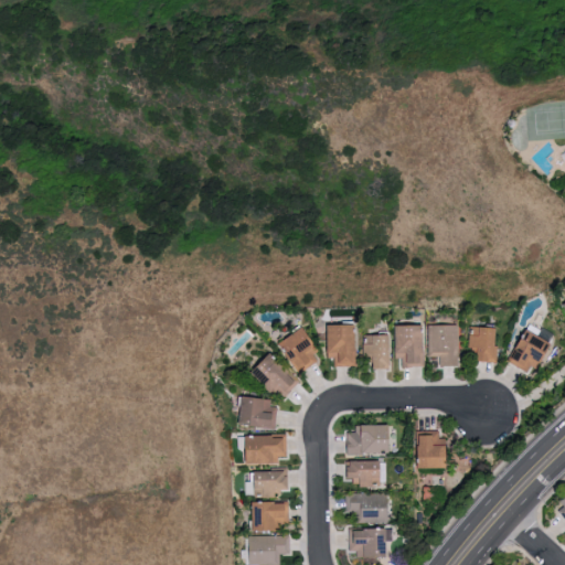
[(359,365),(358,323),(329,324),(330,358),(336,358),(336,365),(359,365)]
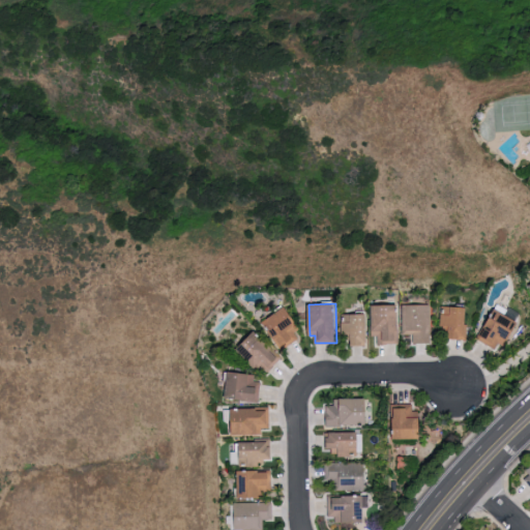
[(429,303),(402,304),(403,333),(411,333),(411,343),(430,342),(429,303)]
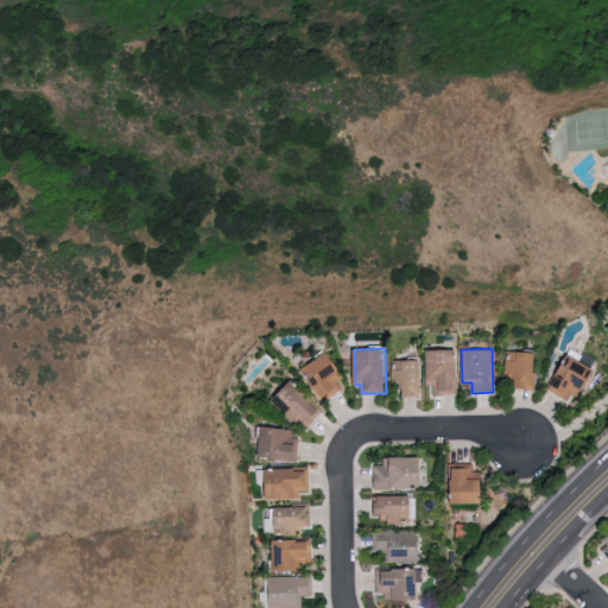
[(428,349),(429,394),(457,394),(457,349),(428,349)]
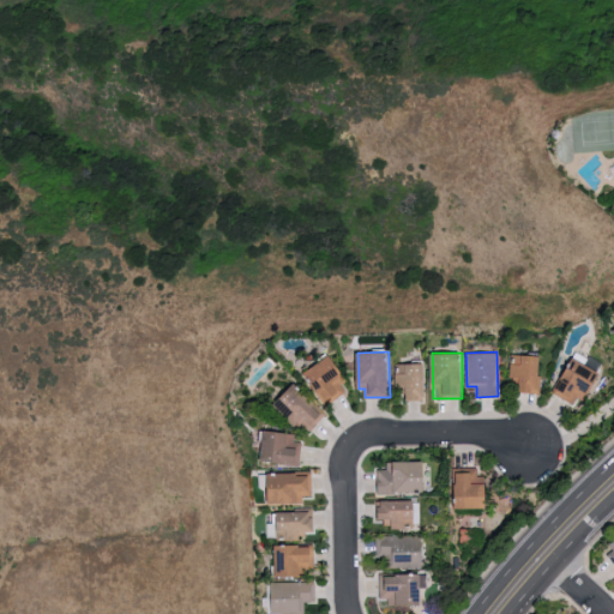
[(523,392),(541,392),(542,355),(512,354),(511,378),(523,378),(523,392)]
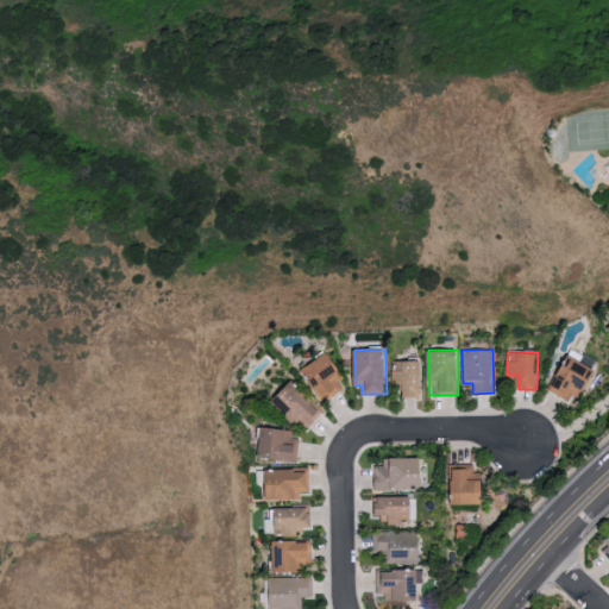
[(338,381),(345,377),(332,352),(306,365),(324,400),(343,389),(338,381)]
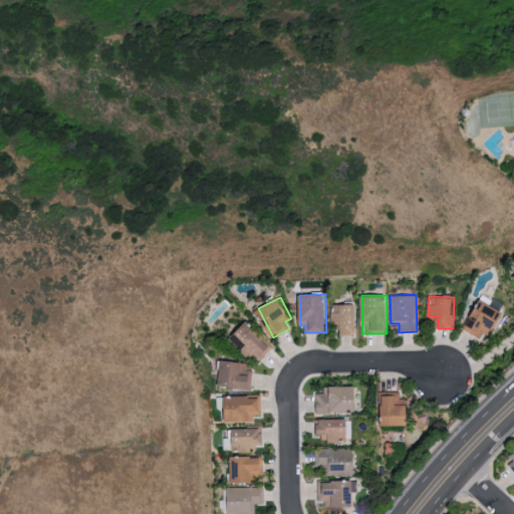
[(502,308),(478,298),(466,329),(490,339),(502,308)]
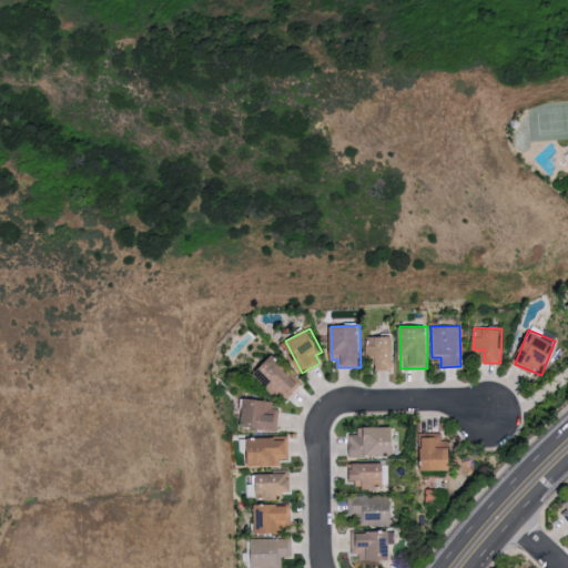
[(393,335),(366,336),(367,357),(377,357),(377,369),(394,369),(393,335)]
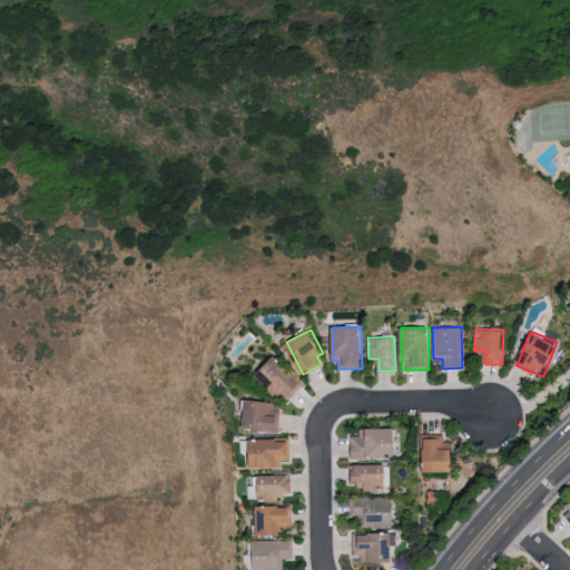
[(285,389),(290,395),(300,387),(277,356),(256,372),(274,396),(285,389)]
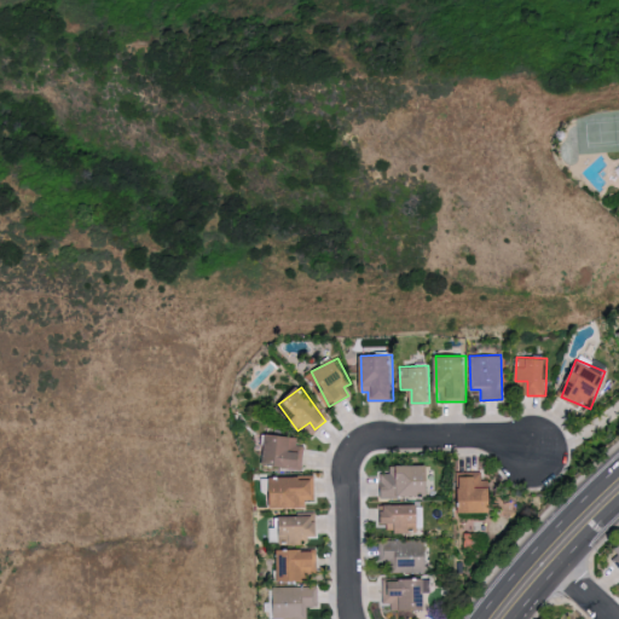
[(306,440),(268,434),(262,463),(301,469),(306,440)]
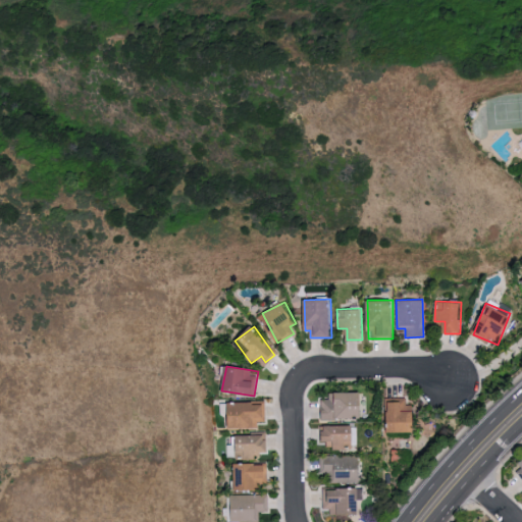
[(321,399),(321,419),(363,418),(363,392),(330,393),(330,399),(321,399)]
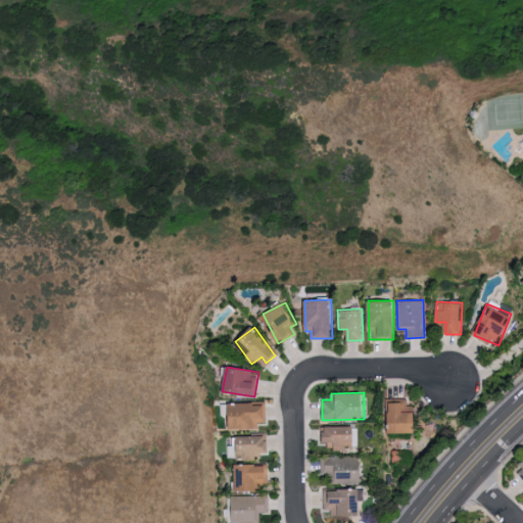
[(390,400),(391,433),(417,432),(416,405),(407,406),(407,400),(390,400)]
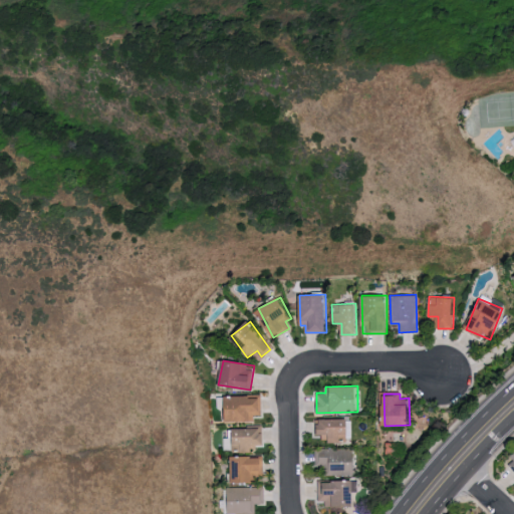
[(228,422),(253,421),(253,414),(262,414),(262,396),(227,397),(228,422)]
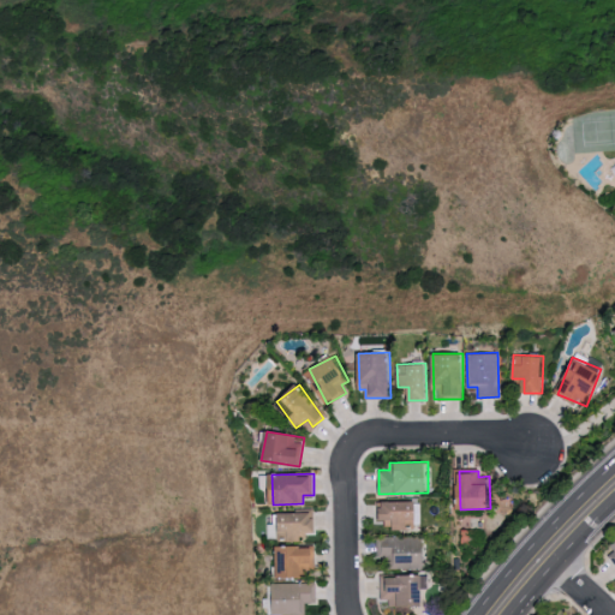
[(417,501),(376,501),(377,517),(384,517),(384,527),(418,526),(417,501)]
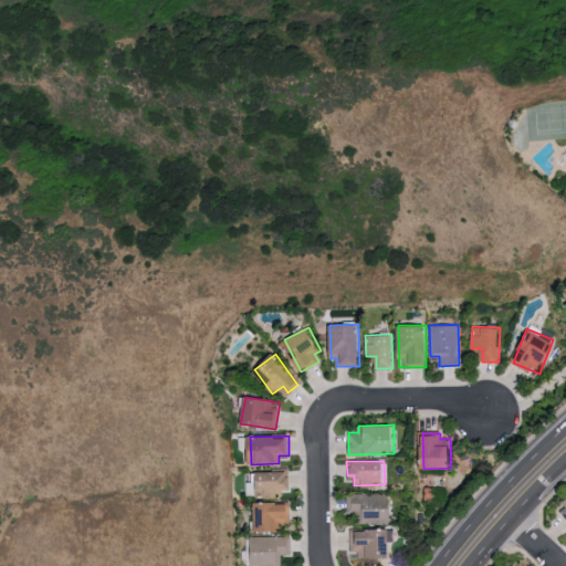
[(290,490),(290,472),(258,472),(258,484),(247,484),(248,495),(279,495),(279,490),(290,490)]
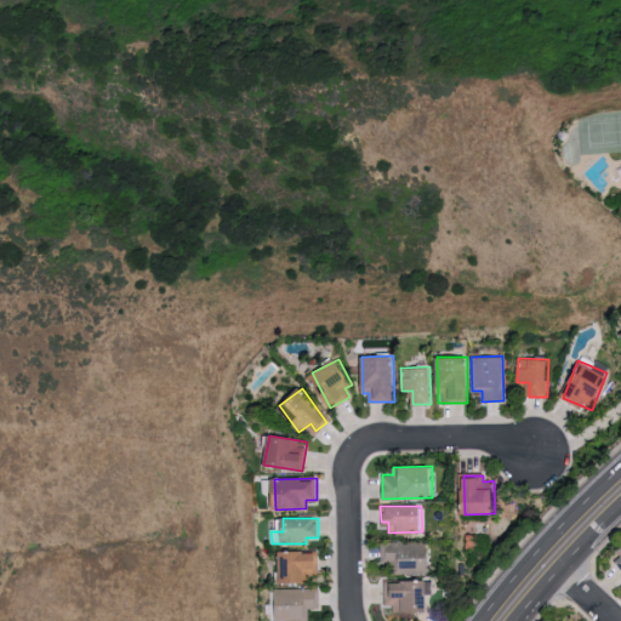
[(394,574),(428,573),(427,540),(380,541),(381,562),(394,562),(394,574)]
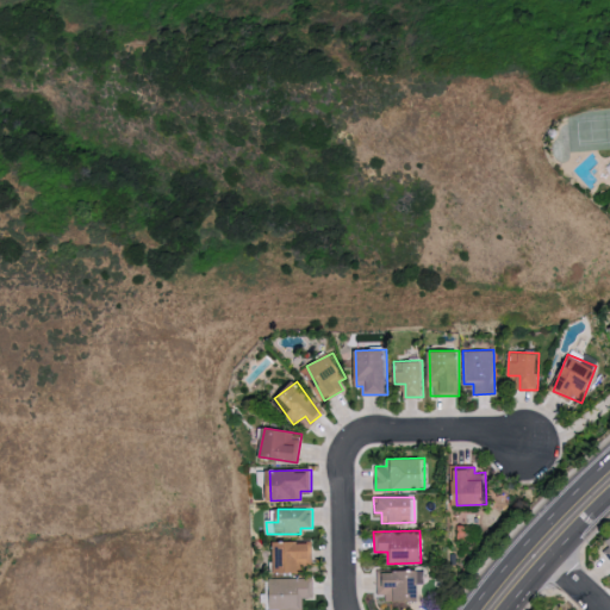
[(275,573),(312,572),(311,541),(274,542),(275,573)]
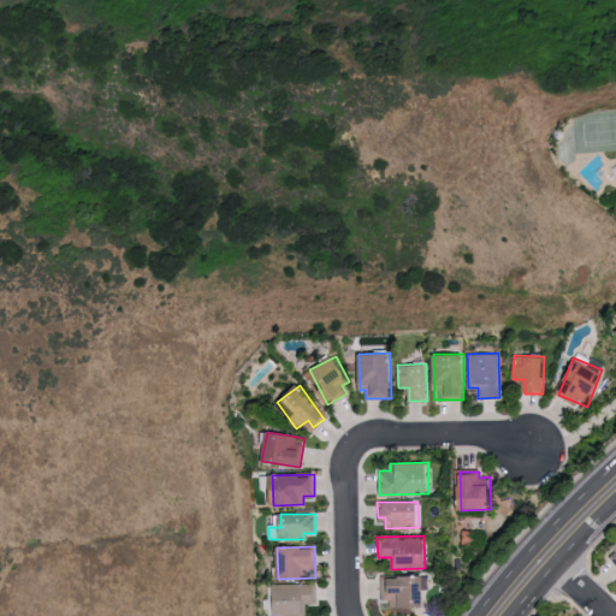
[(380,599),(390,599),(390,606),(425,608),(426,576),(381,575),(380,599)]
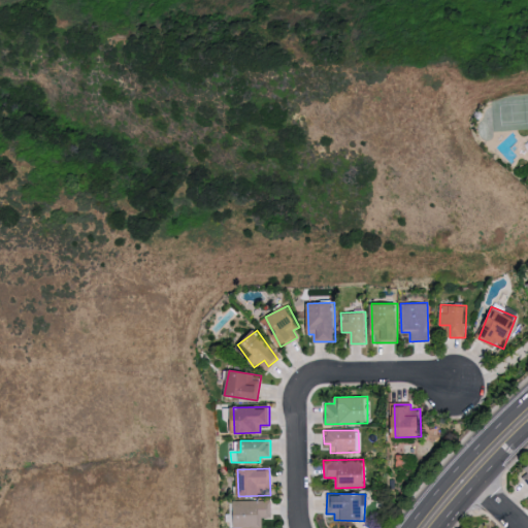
[(233,500),(234,527),(263,527),(262,516),(270,516),(270,499),(233,500)]
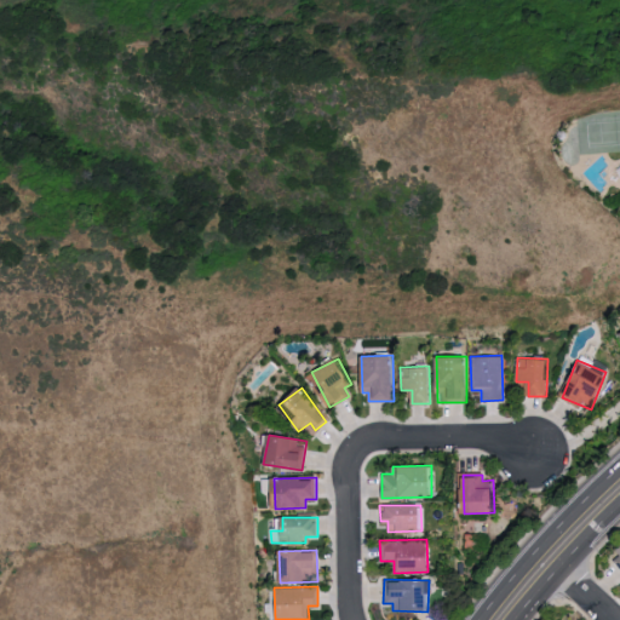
All buildings are outlined.
